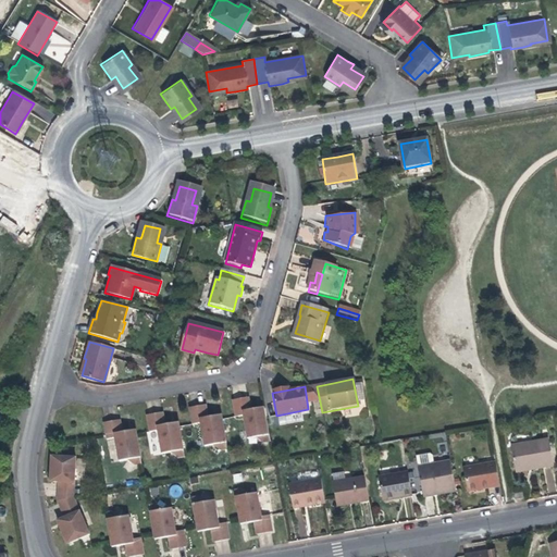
[(243,417),(250,416),(250,411),(248,399),(232,401),(235,419),(243,417)]
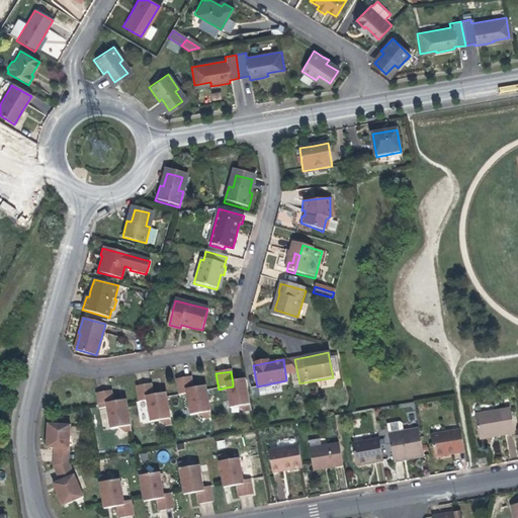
[(186,395),(193,394),(192,390),(190,378),(175,381),(178,397),(186,395)]
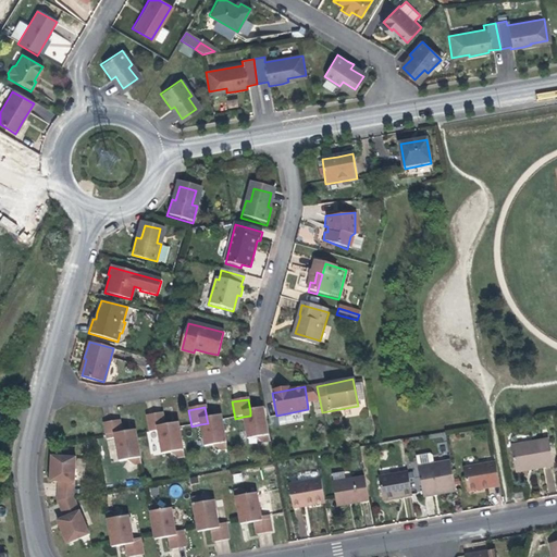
[(264,413),(250,416),(243,417),(247,441),(255,438),(263,444),(270,443),(264,413)]
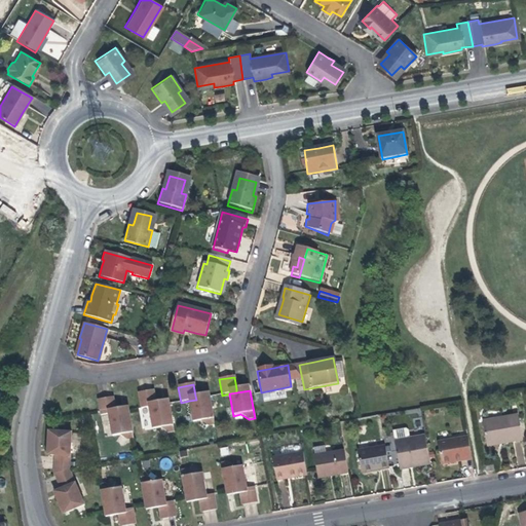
[(148,409),(155,407),(154,403),(152,391),(138,395),(141,410),(148,409)]
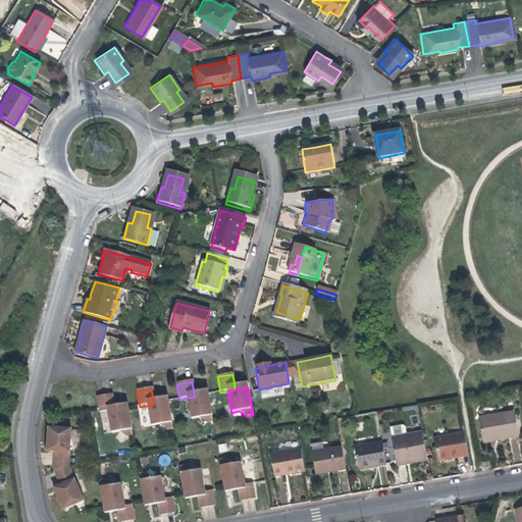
[(207,395),(195,397),(188,398),(192,420),(199,418),(206,423),(212,422),(207,395)]
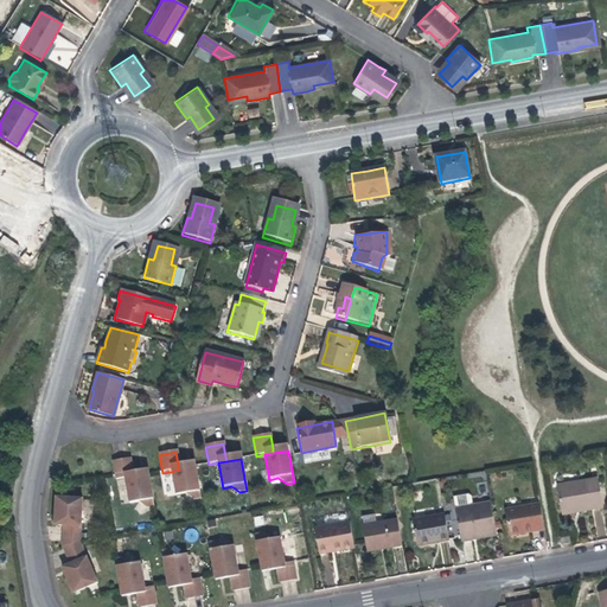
[(123,480),(132,479),(132,473),(128,460),(112,464),(115,481),(123,480)]
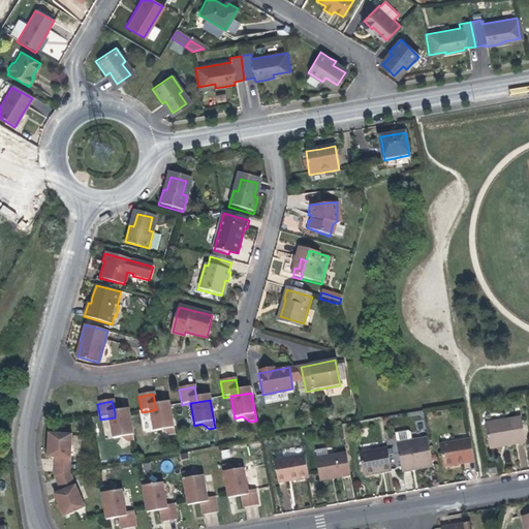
[(169,407),(156,409),(149,411),(153,433),(160,432),(167,437),(175,435),(169,407)]
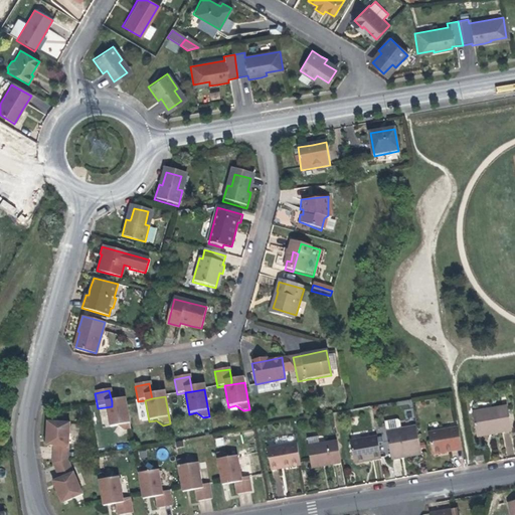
[(126,403),(112,406),(105,407),(109,428),(116,427),(124,433),(131,432),(126,403)]
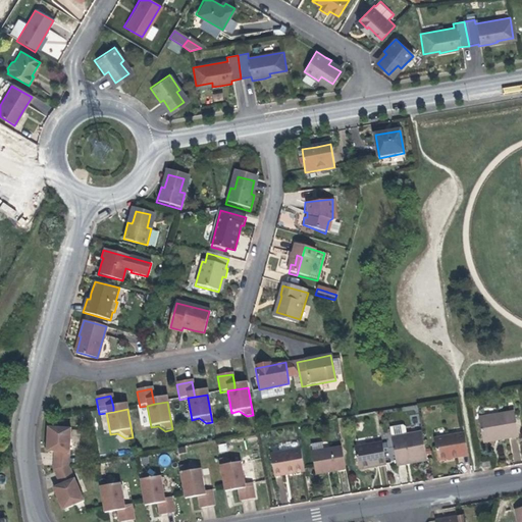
[(479,418),(483,438),(502,434),(502,439),(510,437),(519,436),(515,412),(479,418)]
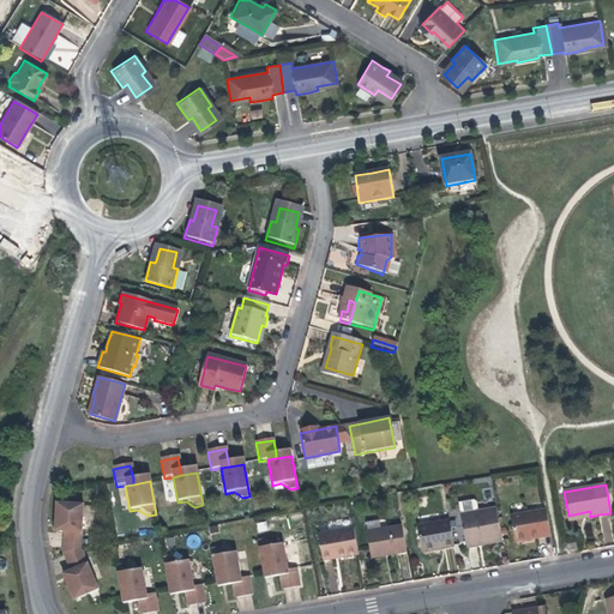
[(62,552),(79,549),(83,504),(59,501),(56,527),(65,527),(62,552)]
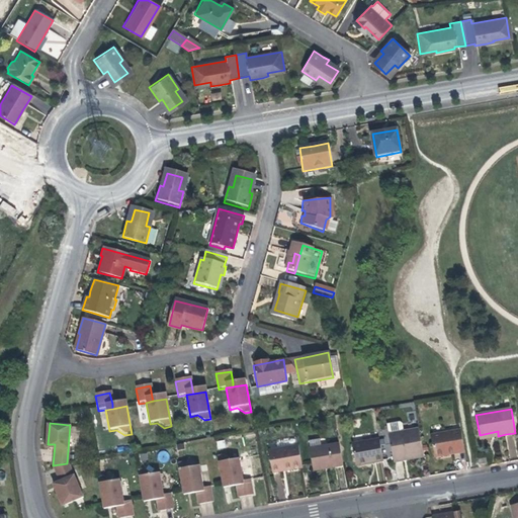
[(389,425),(391,435),(405,433),(403,424),(401,423),(389,425)]
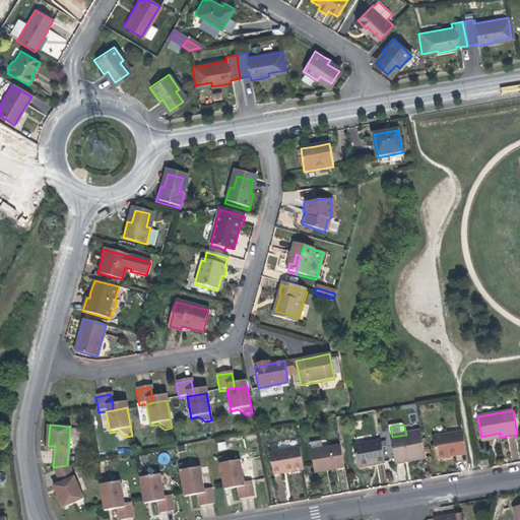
[(433,436),(437,456),(444,455),(445,458),(455,456),(467,454),(463,431),(433,436)]
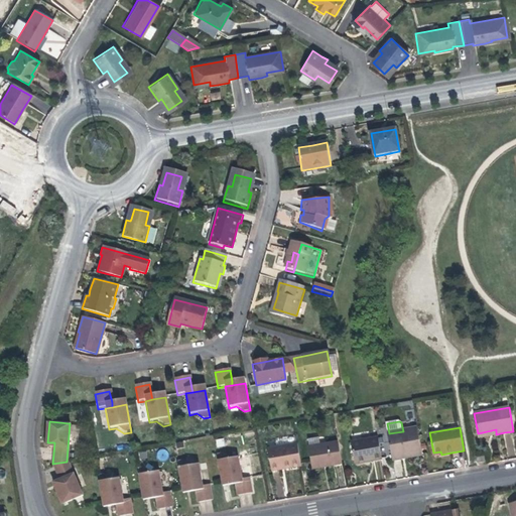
[(423,455),(418,428),(403,431),(389,433),(394,460),(410,458),(423,455)]
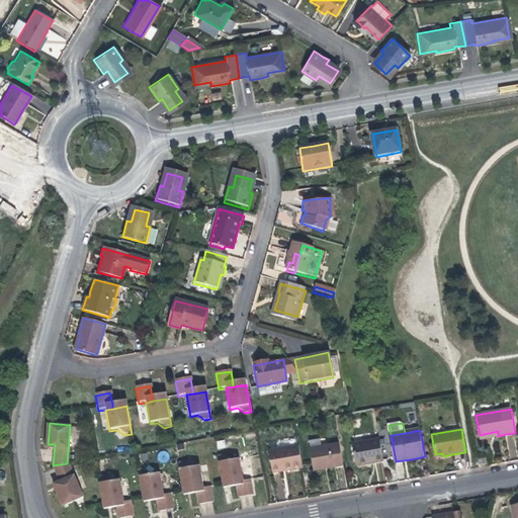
[(276,442),(278,449),(296,446),(295,438),(276,442)]
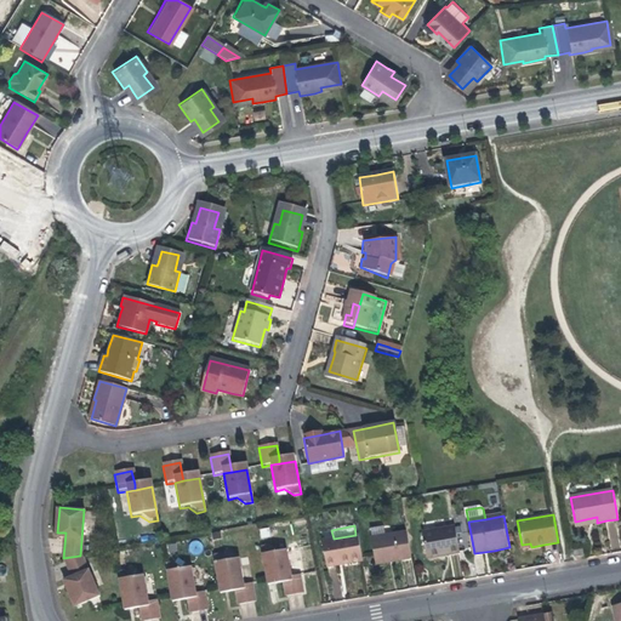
[(370,529),(371,539),(386,536),(383,527),(370,529)]
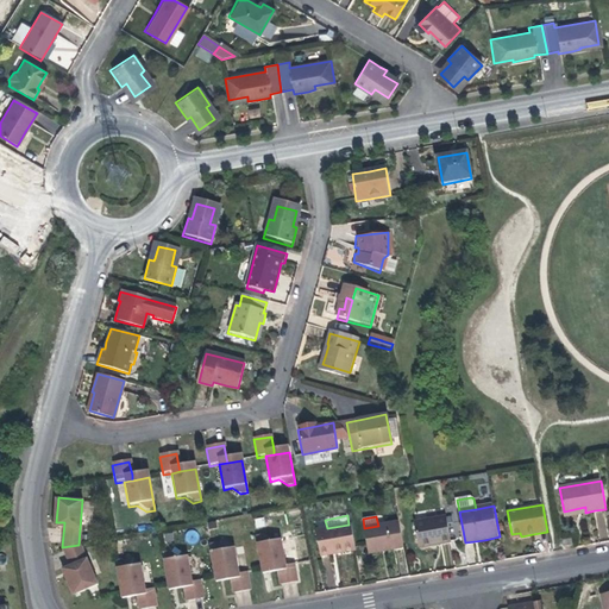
[(451,542),(447,518),(415,522),(420,548),(435,546),(451,542)]
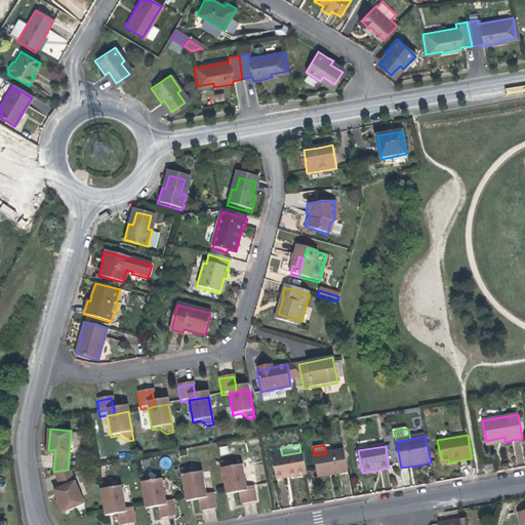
[(326,453),(314,455),(317,478),(332,475),(348,472),(344,450),(326,453)]
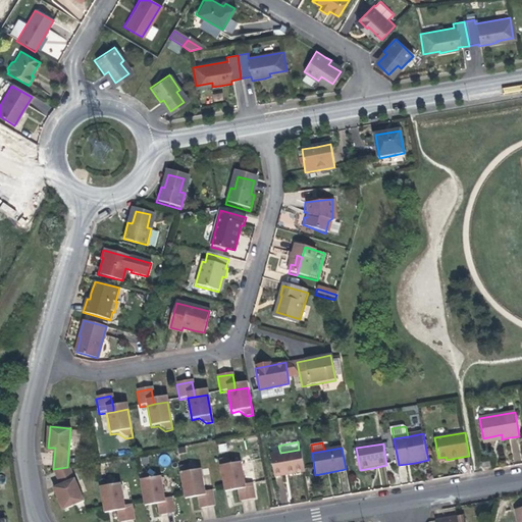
[(270,455),(274,477),(282,475),(281,473),(286,472),(288,474),(305,471),(301,450),(299,450),(280,453),(270,455)]
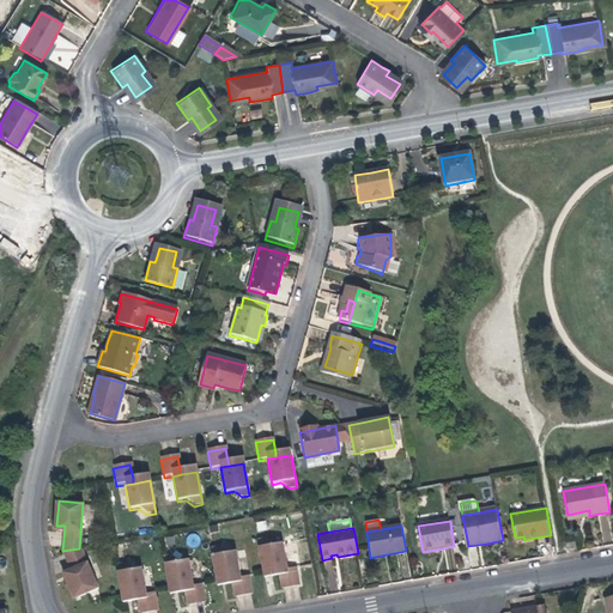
[(275,564),(277,569),(285,566),(281,542),(272,544),(263,536),(256,538),(261,566),(275,564)]
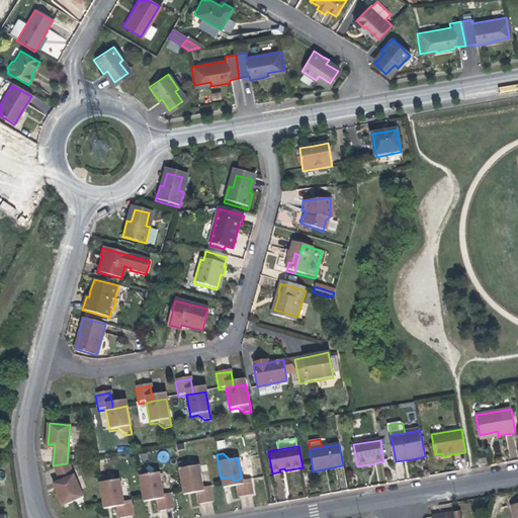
[(193,484),(193,488),(201,486),(197,465),(190,466),(182,459),(176,460),(180,486),(193,484)]
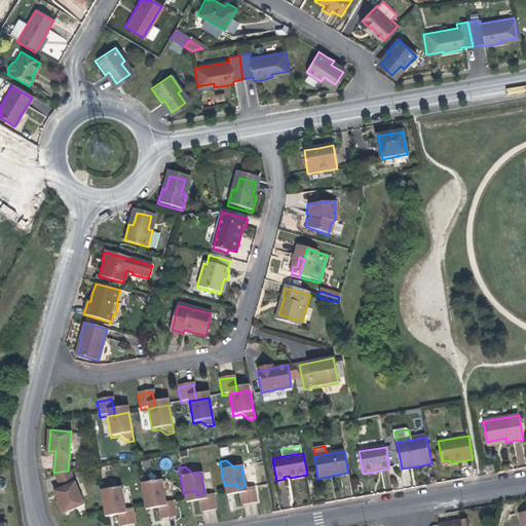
[(68,471),(53,473),(63,492),(58,495),(67,513),(84,504),(68,471)]
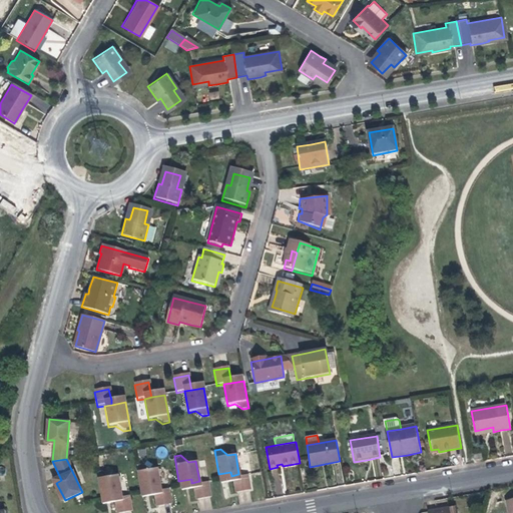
[(152,486),(152,489),(160,488),(156,467),(149,468),(141,462),(135,463),(139,488),(152,486)]
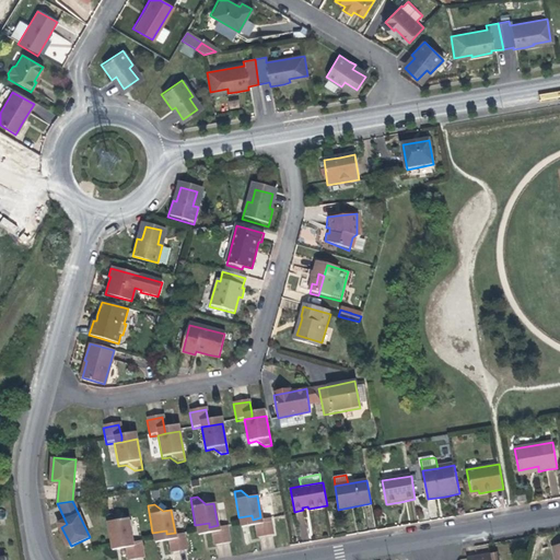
[(123,538),(124,541),(131,540),(128,517),(119,518),(112,512),(105,513),(109,540),(123,538)]
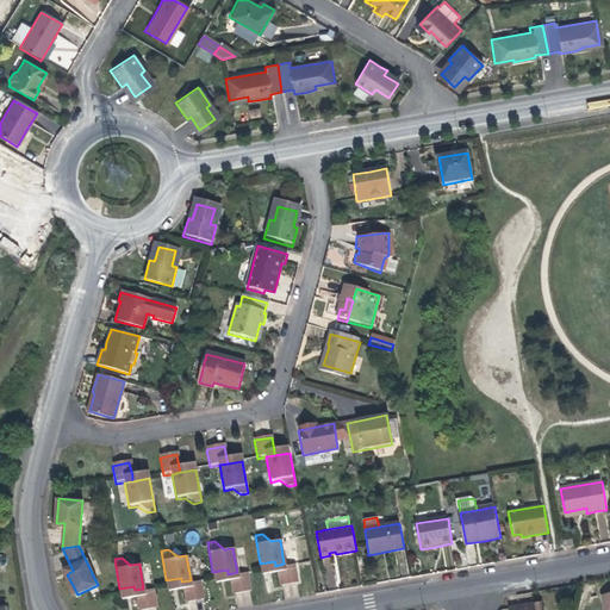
[(284,564),(275,566),(279,584),(296,582),(292,562),(284,564)]
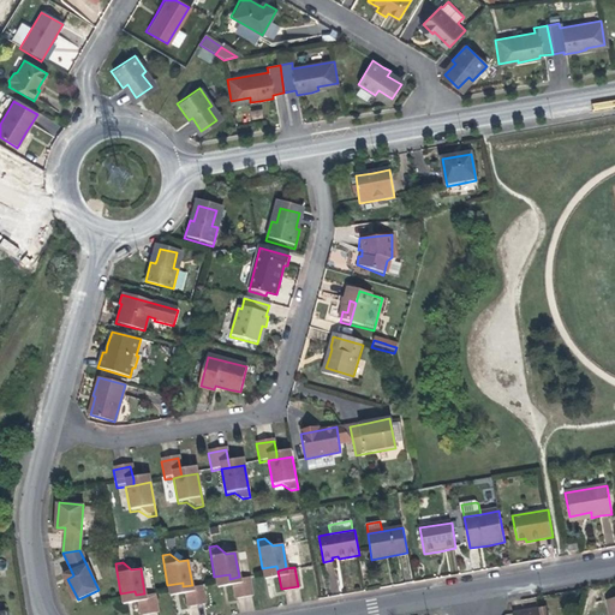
[(239,577),(230,579),(233,597),(250,595),(248,575),(239,577)]
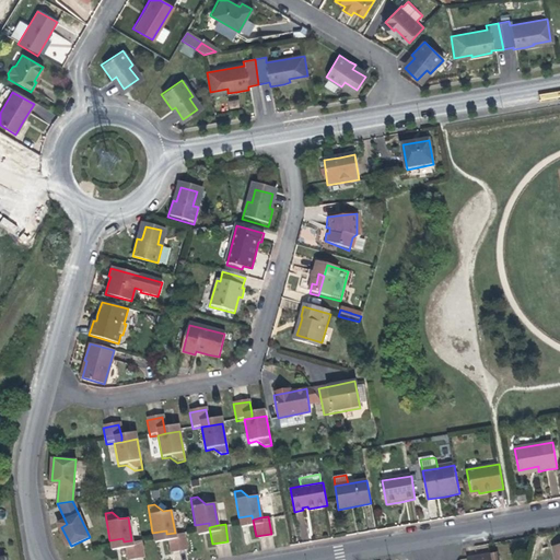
[(71,546),(61,527),(59,528),(63,539),(68,548),(71,546)]
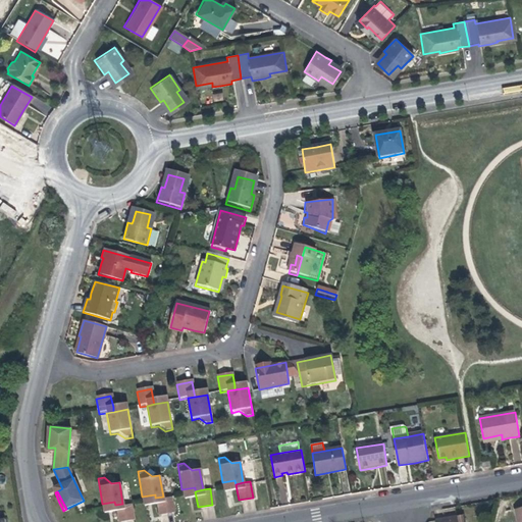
[(163,497),(155,498),(158,514),(173,511),(170,496),(163,497)]
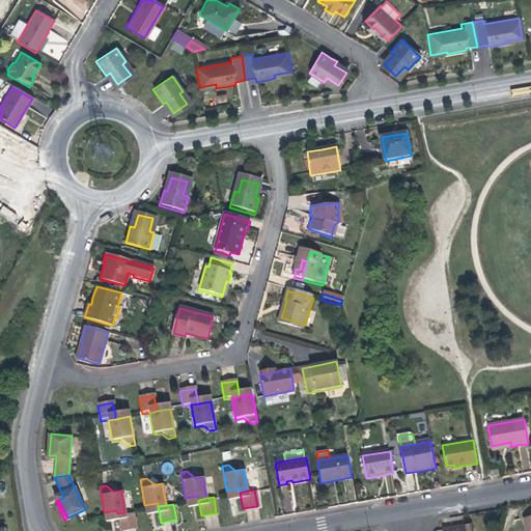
[(124,512),(117,513),(120,529),(135,527),(132,511),(124,512)]
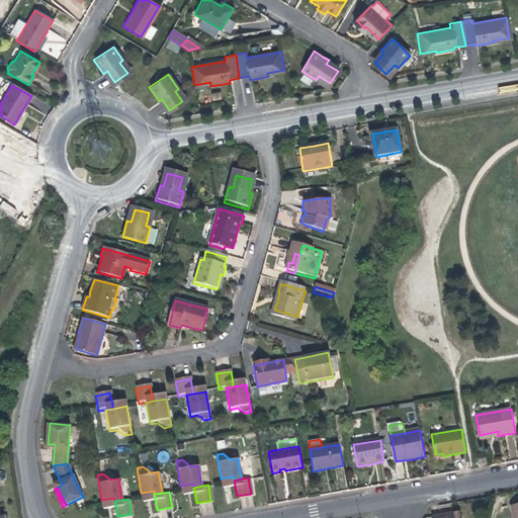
All buildings are outlined.
